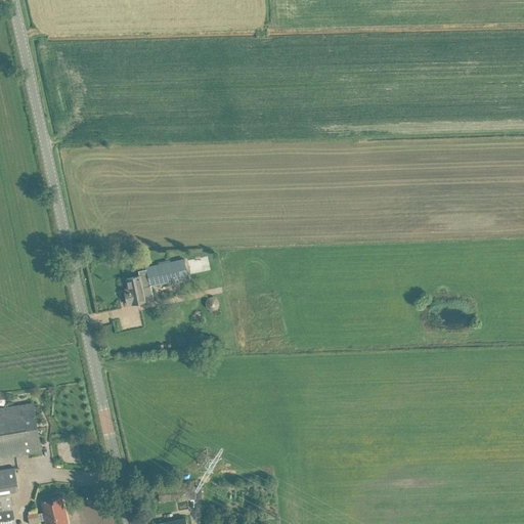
[(129,292),(125,292),(128,304),(153,299),(149,286),(158,284),(159,288),(172,285),(172,280),(209,272),(205,254),(145,267),(146,269),(138,271),(139,275),(126,278),(129,292)]
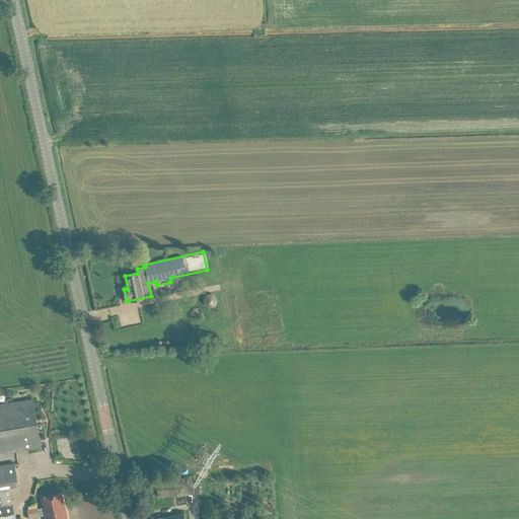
[(196,295),(186,298),(188,306),(202,302),(201,299),(197,300),(196,295)]
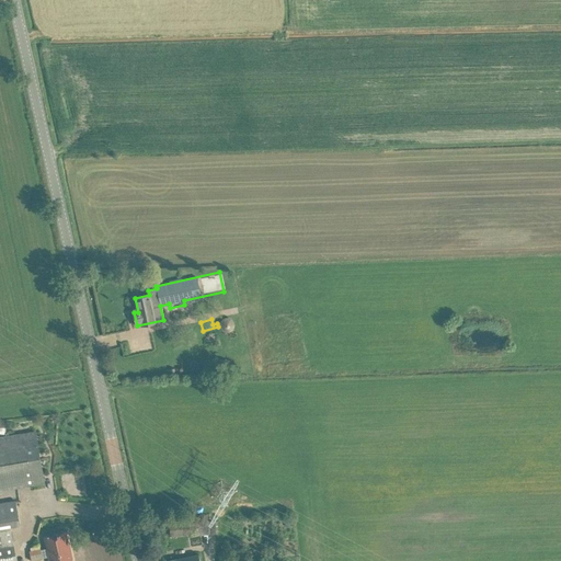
[(0,490),(44,482),(35,432),(0,437),(0,490)]
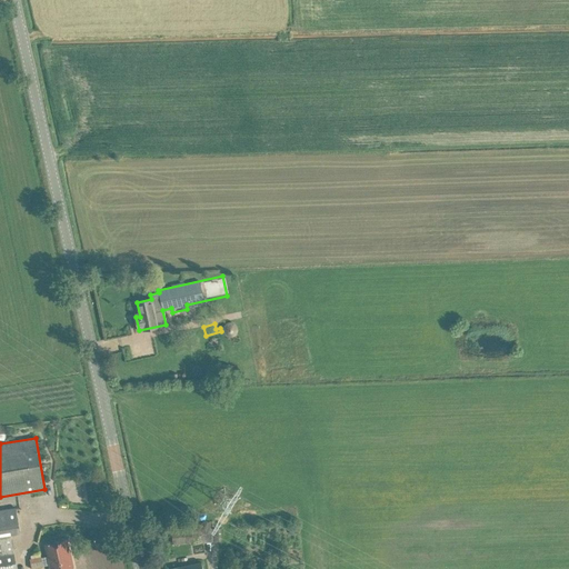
[(20,531),(16,506),(0,508),(0,553),(15,552),(11,533),(20,531)]
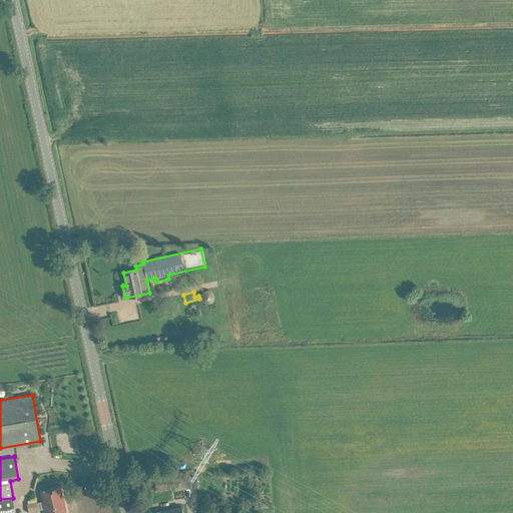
[(66,511),(60,486),(61,486),(61,485),(51,488),(42,489),(46,512),(64,512),(64,511),(66,511)]
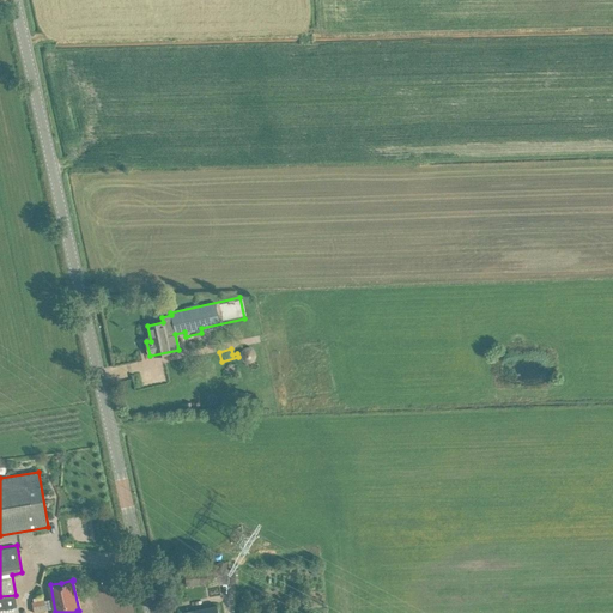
[(32,601),(35,612),(47,610),(44,599),(32,601)]
